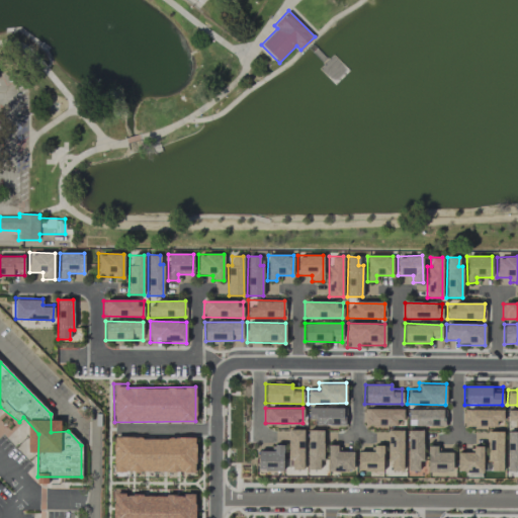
[(343,424),(343,409),(308,408),(308,424),(343,424)]
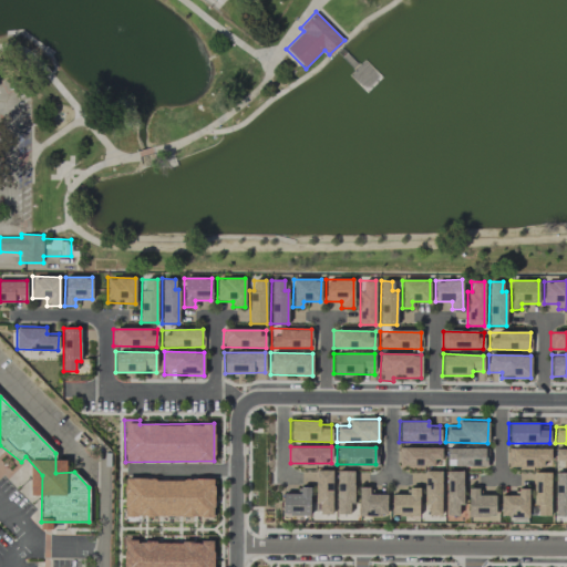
[(441,447),(399,449),(399,465),(441,465),(441,447)]
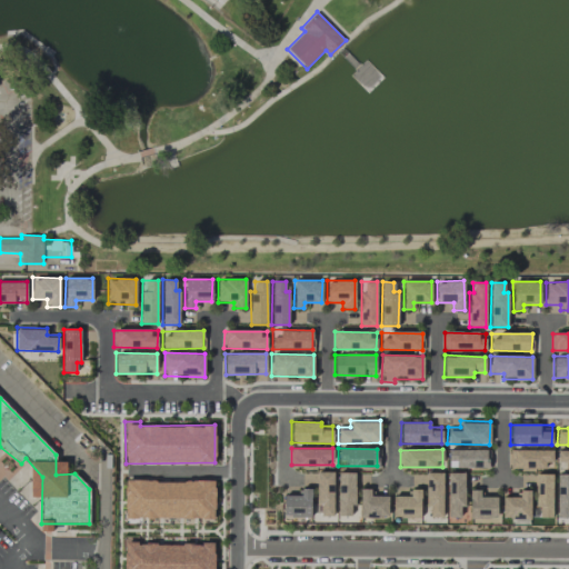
[(487,450),(450,449),(450,467),(487,468),(487,450)]
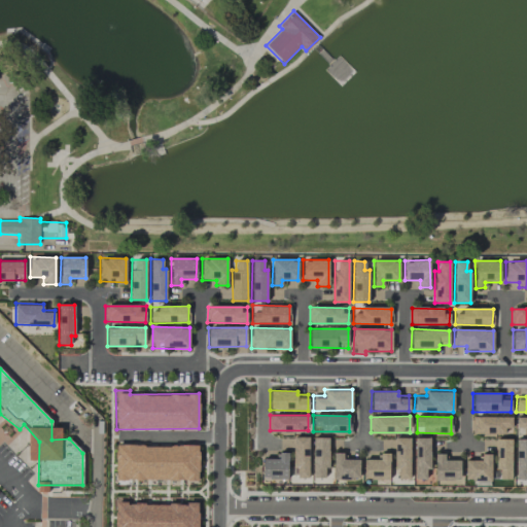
[(471,434),(504,435),(504,428),(512,428),(512,417),(472,416),(471,434)]
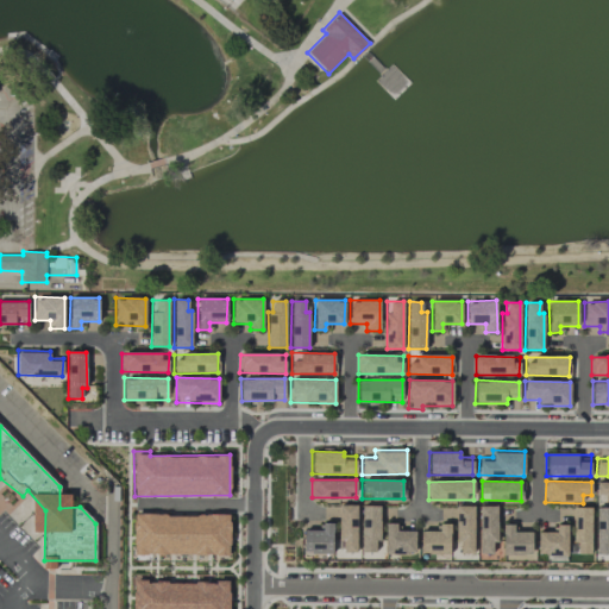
[(608,501),(608,482),(596,482),(596,501),(608,501)]
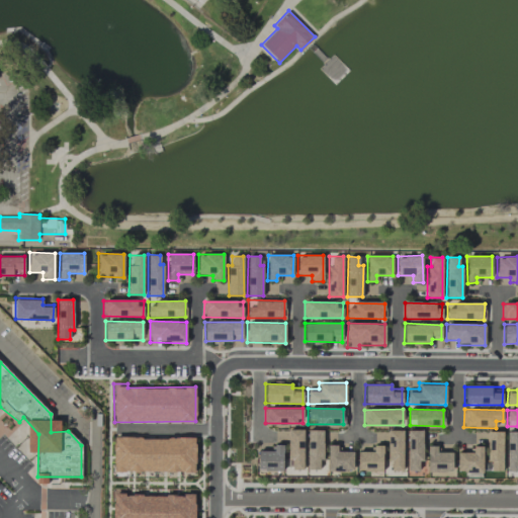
[(303,430),(287,430),(287,460),(291,460),(291,469),(303,469),(303,430)]
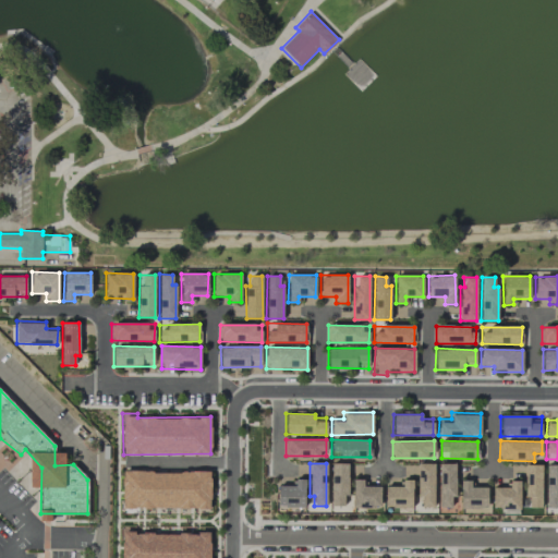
[(330,506),(344,506),(344,496),(347,496),(348,463),(331,463),(330,506)]
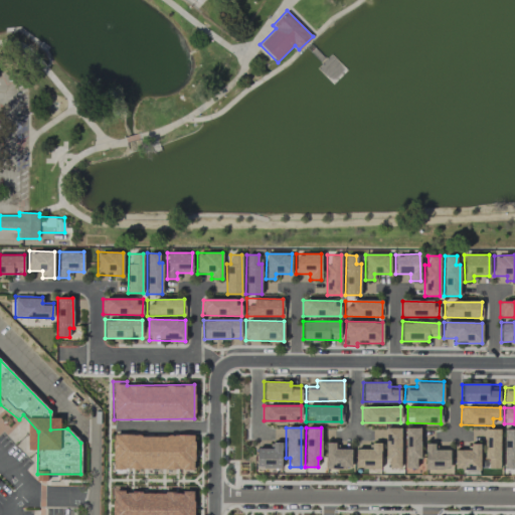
[(400,427),(385,427),(385,459),(388,459),(388,468),(400,468),(400,427)]
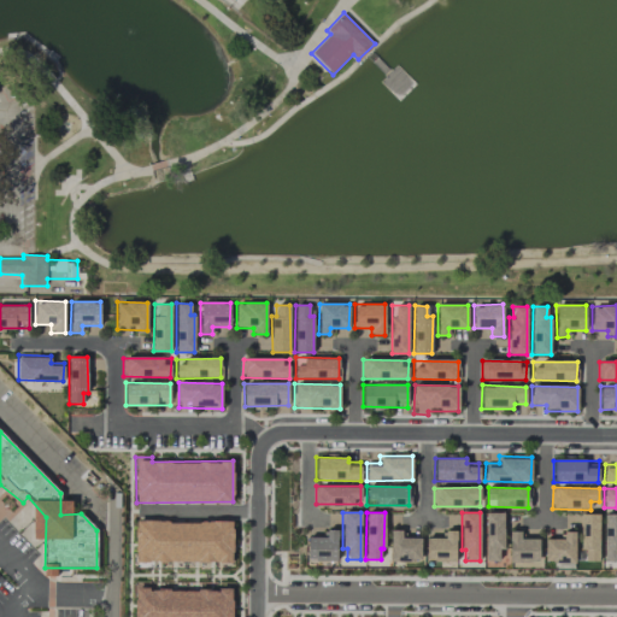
[(504,550),(503,512),(485,512),(486,560),(499,560),(498,550),(504,550)]
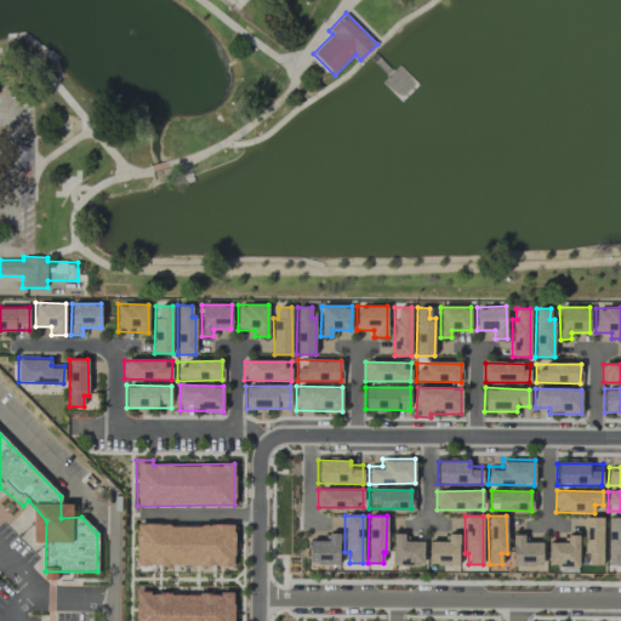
[(602,517),(585,518),(585,564),(603,564),(602,517)]
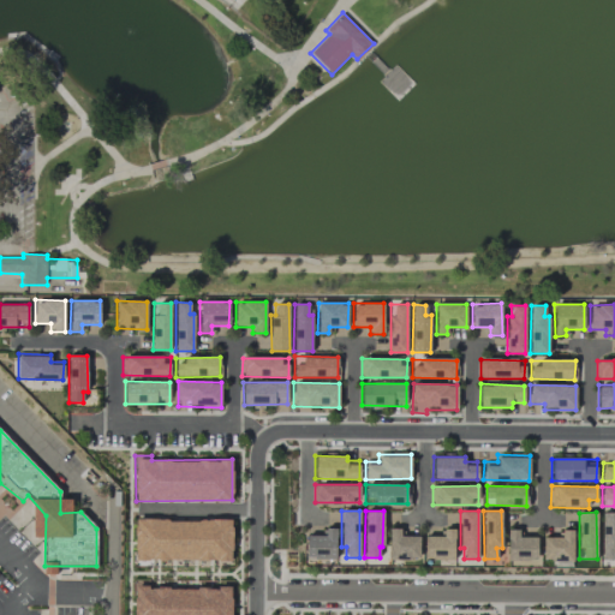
[(614,512),(602,513),(602,560),(614,559),(614,512)]
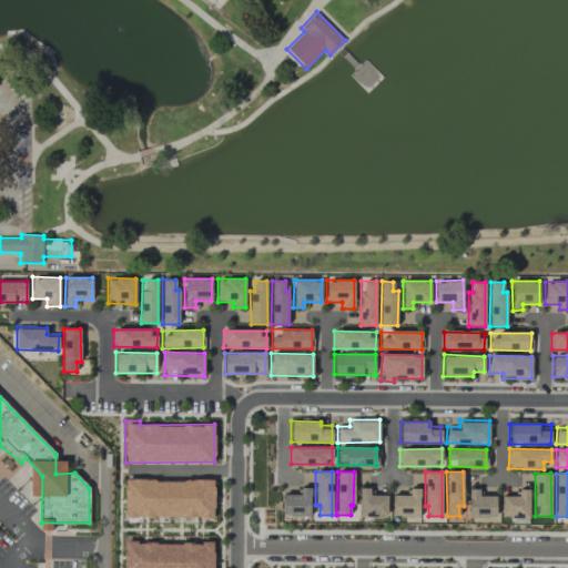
[(213,479),(124,479),(124,517),(213,517),(213,479)]
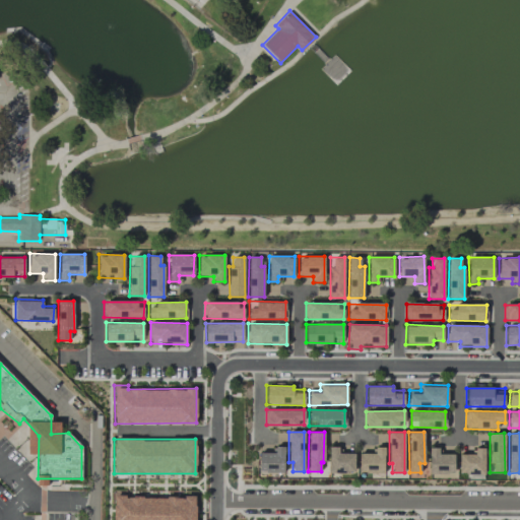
[(283,472),(283,446),(272,446),(272,452),(259,452),(259,472),(283,472)]
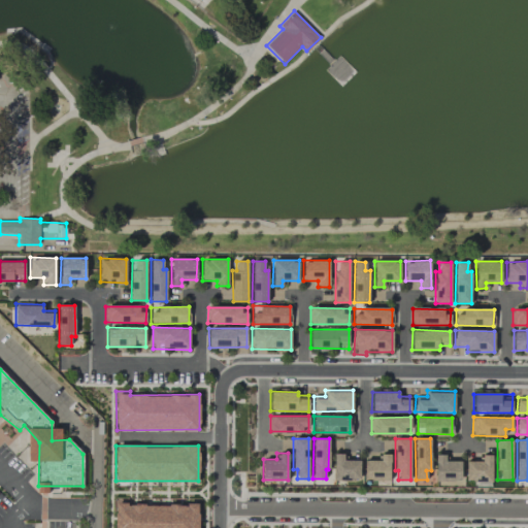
[(360,460),(343,460),(343,454),(334,454),(333,480),(359,480),(360,460)]
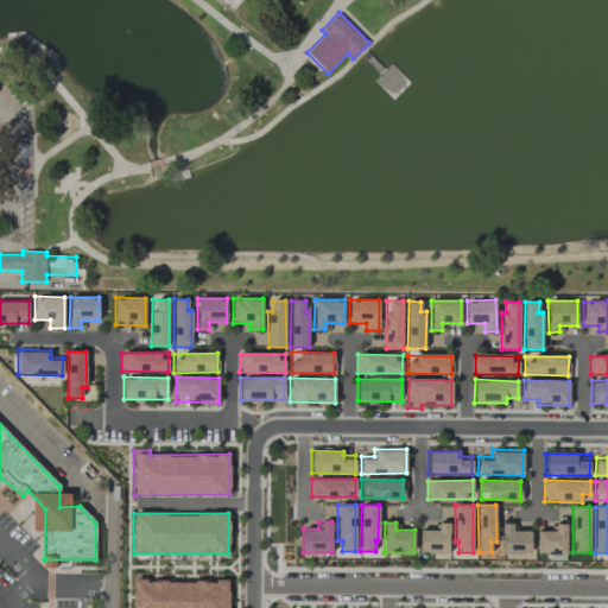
[(449,553),(449,523),(436,523),(436,530),(419,530),(419,553),(449,553)]
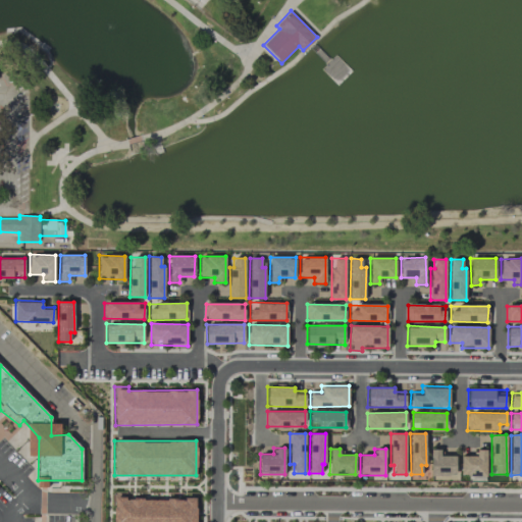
[(455,456),(440,456),(440,449),(430,449),(430,476),(455,476),(455,456)]
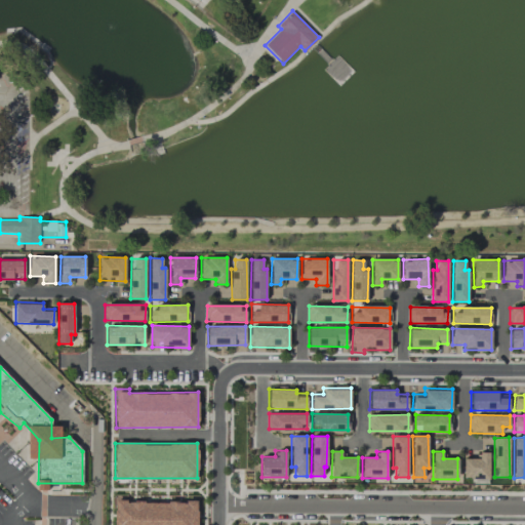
[(488,452),(479,452),(479,458),(462,458),(462,477),(472,477),(472,483),(488,483),(488,452)]
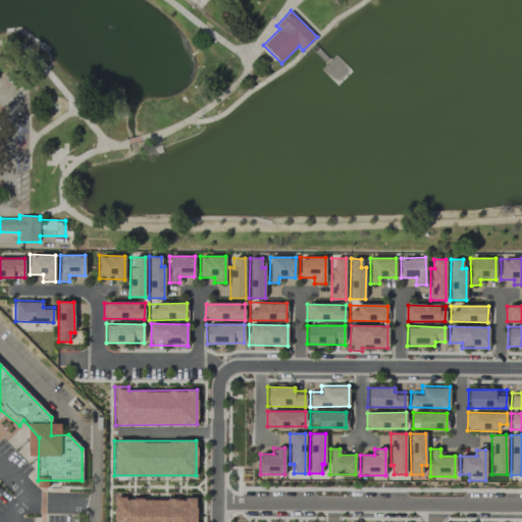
[(196,521),(196,498),(113,498),(113,521),(196,521)]
